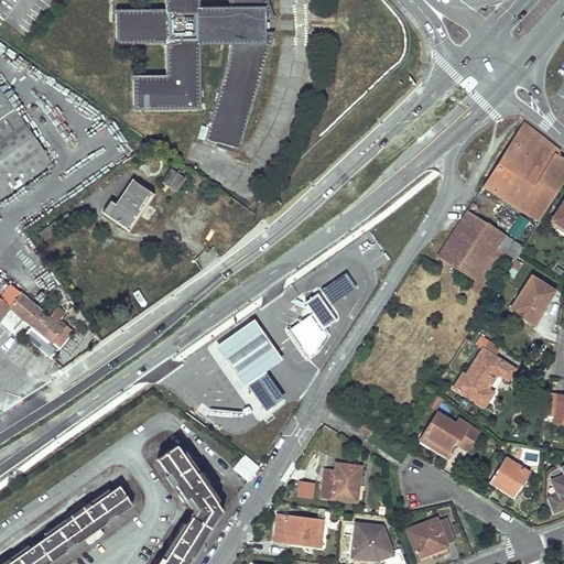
[(201,111),(198,45),(198,33),(237,34),(237,46),(204,143),(237,154),(274,30),(267,30),(267,21),(274,21),(267,0),(234,0),(238,12),(237,24),(198,23),(198,11),(198,0),(165,0),(165,12),(117,12),(117,26),(118,35),(117,45),(167,45),(167,78),(134,78),(134,111),(201,111)]
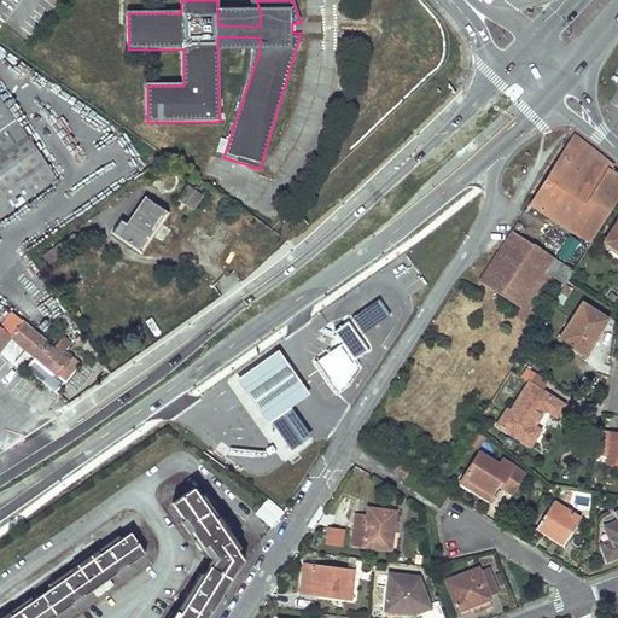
[(261,13),(217,12),(217,25),(260,27),(261,13)]
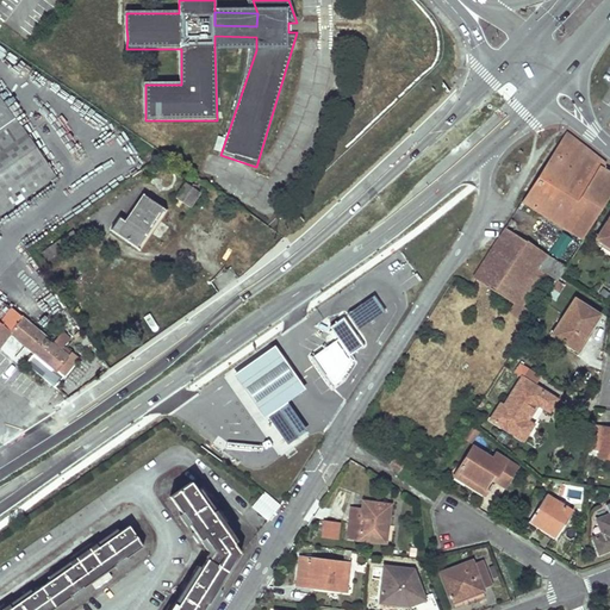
[(256,37),(215,36),(215,49),(256,50),(256,37)]
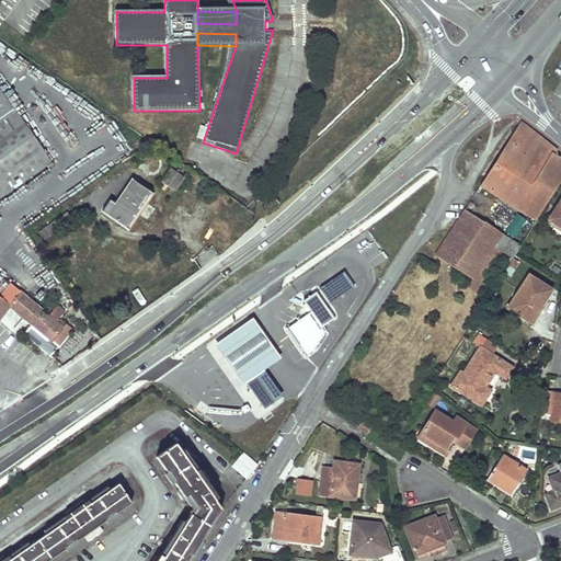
[(0,119),(13,111),(0,91),(0,119)]
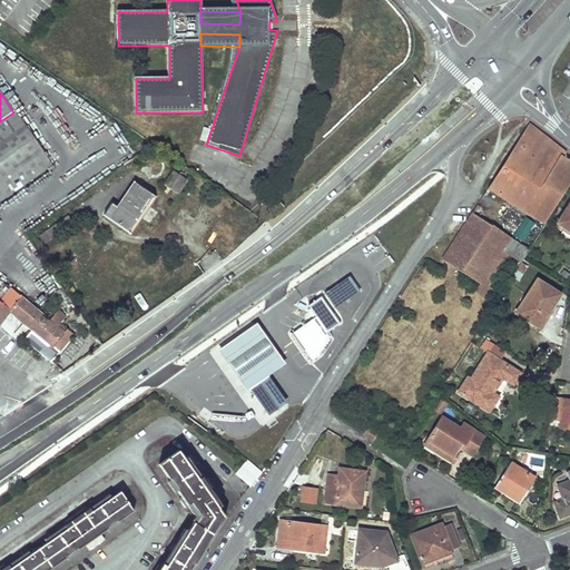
[(0,199),(50,164),(13,112),(0,121),(0,199)]
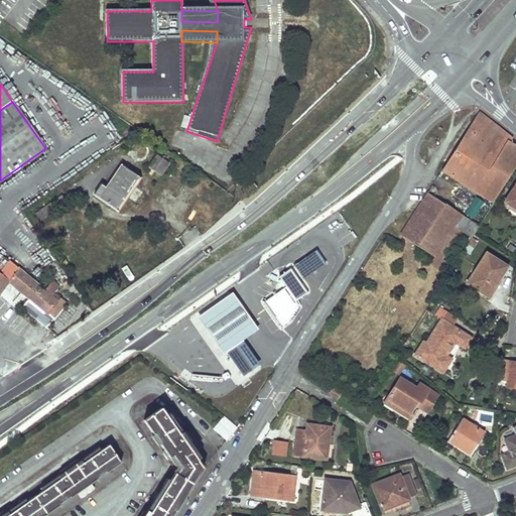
[(515,146),(510,143),(512,139),(478,113),(441,170),(493,203),(494,202),(493,201),(515,163),(515,146)]
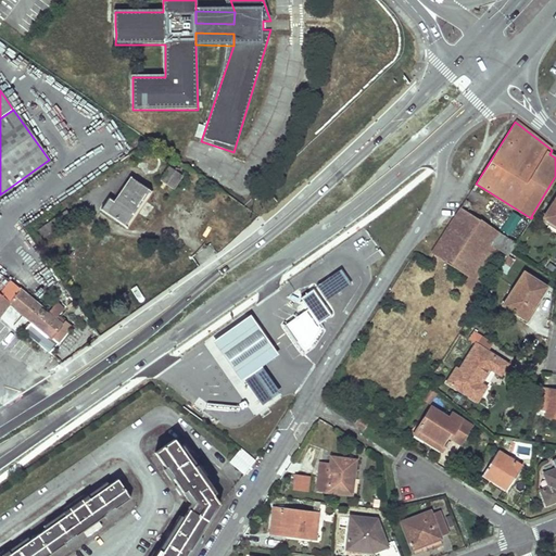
[(215,181),(219,175),(199,160),(194,166),(215,181)]
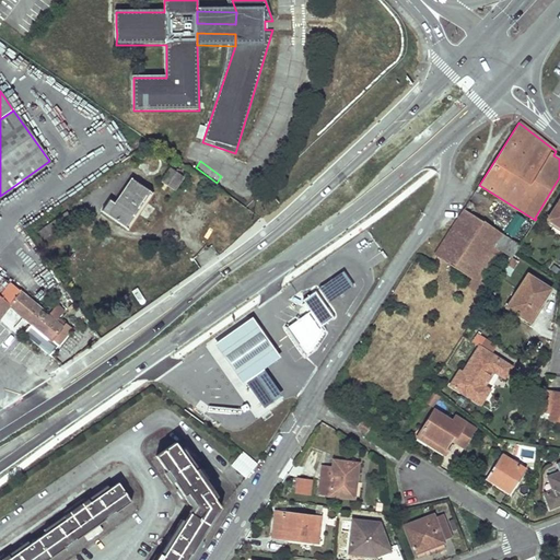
[(170,167),(161,181),(174,189),(183,176),(170,167)]
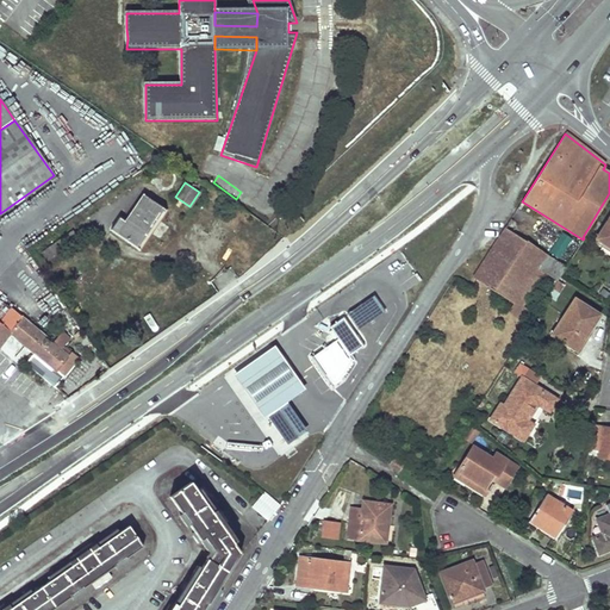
[(119,217),(111,229),(136,246),(162,207),(143,194),(125,221),(119,217)]
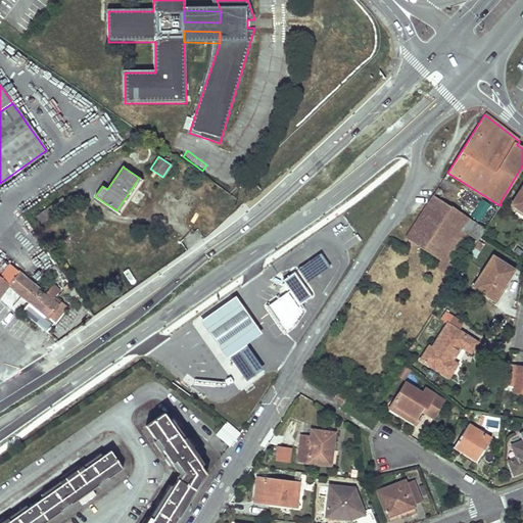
[(139,178),(116,210),(120,212),(142,180),(139,178)]
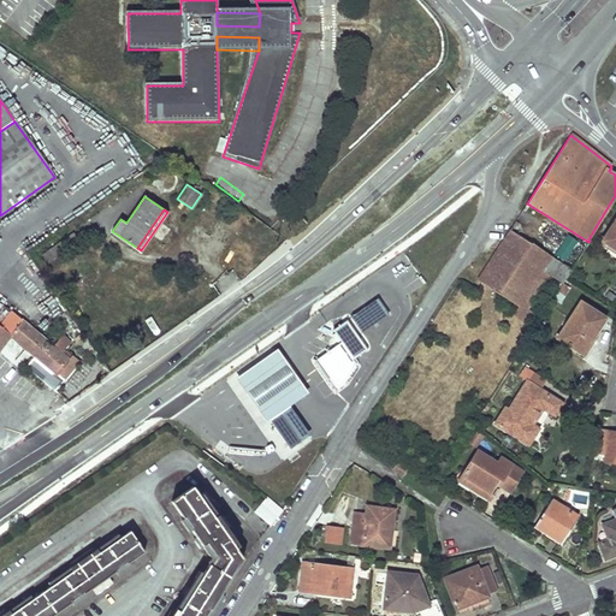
[(615,218),(602,242),(615,250),(615,218)]
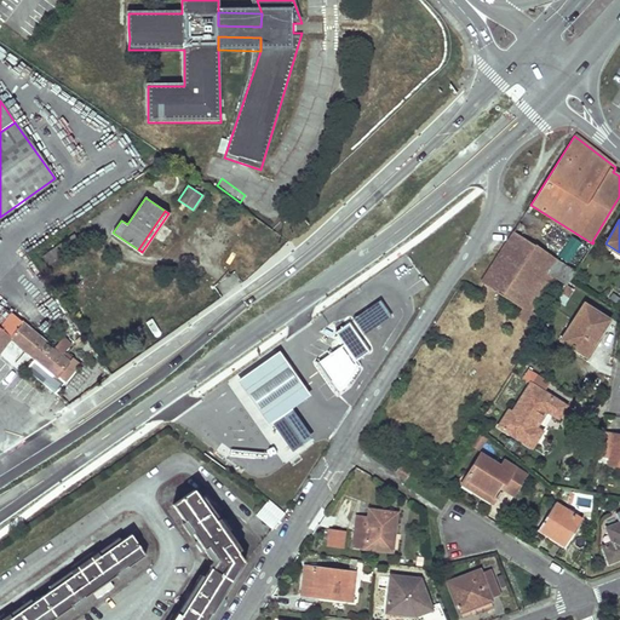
[(574,273),(514,233),(482,282),(521,308),(515,317),(524,323),(529,314),(523,310),(530,298),(537,302),(541,293),(552,277),(566,286),(574,273)]
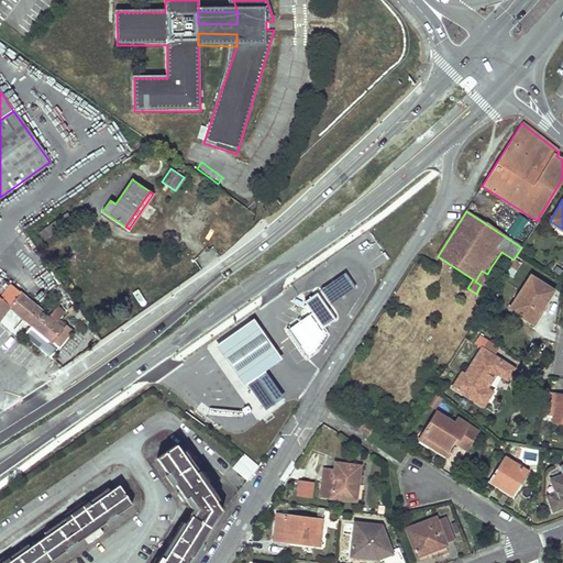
[(67,212),(53,221),(58,229),(72,220),(67,212)]
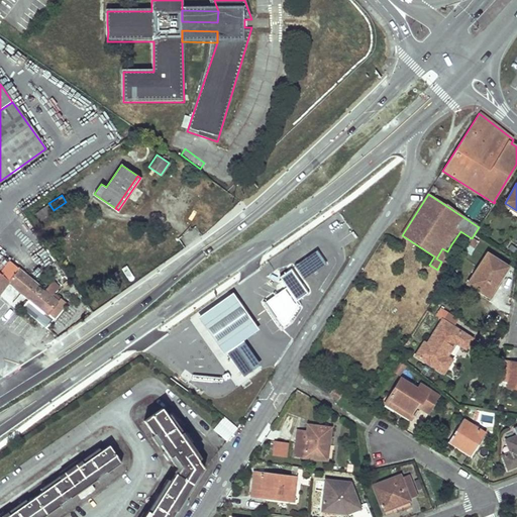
[(464,213),(474,218),(485,202),(476,196),(464,213)]
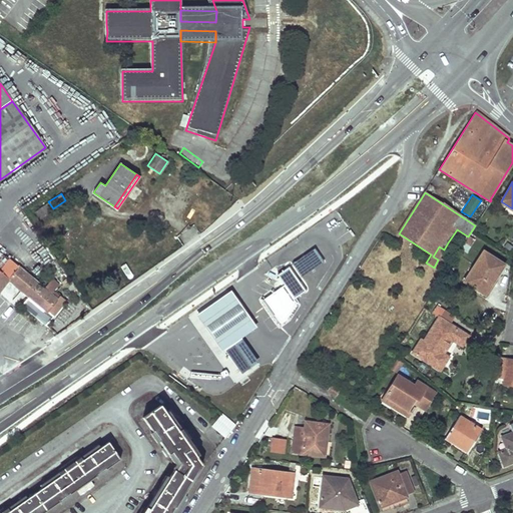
[(48,201),(34,211),(39,218),(53,208),(48,201)]
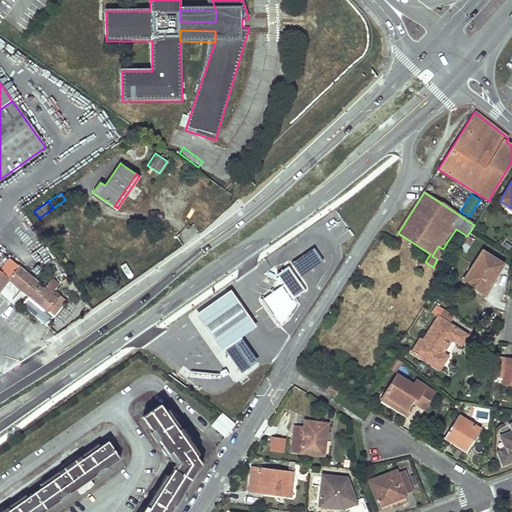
[(21,212),(17,215),(24,225),(28,222),(21,212)]
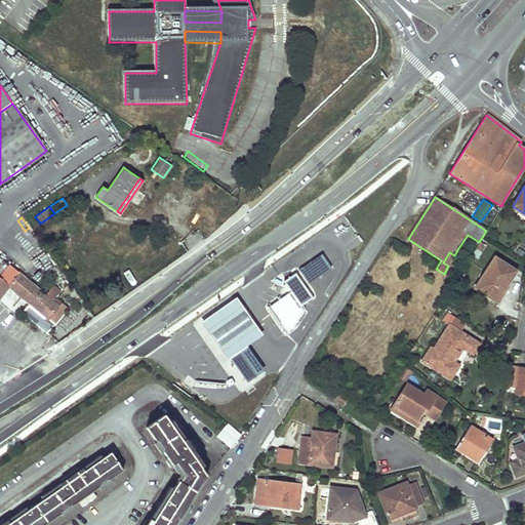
[(458,248),(454,255),(449,252),(443,263),(448,266),(444,274),(449,278),(466,252),(458,248)]
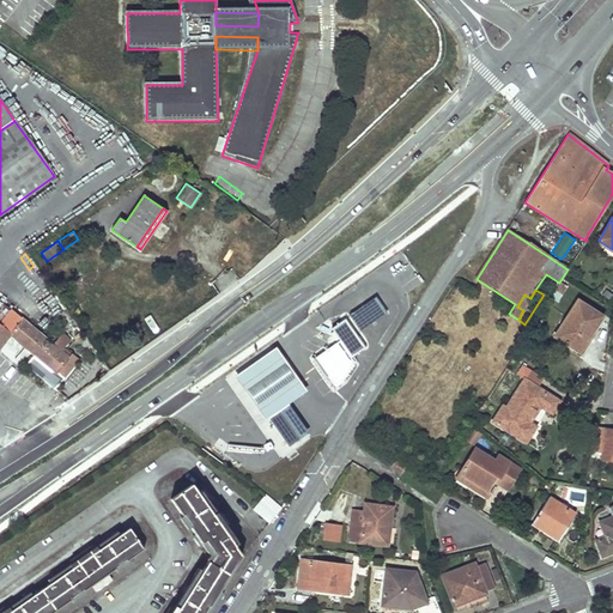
[(0,301),(0,345),(10,334),(55,371),(67,357),(0,301)]
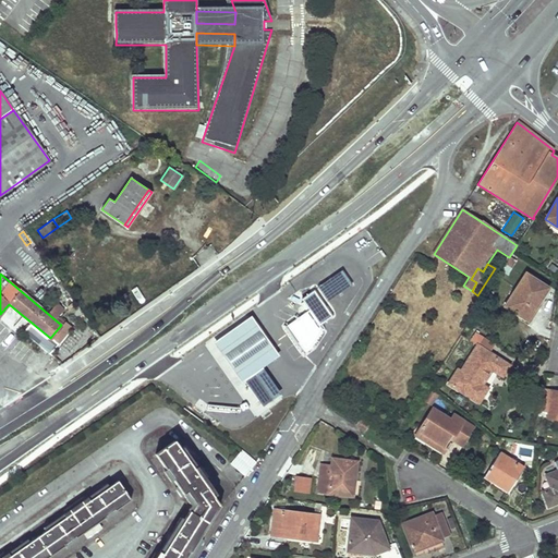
[(530,308),(533,311),(547,288),(525,274),(505,306),(523,318),(530,308)]
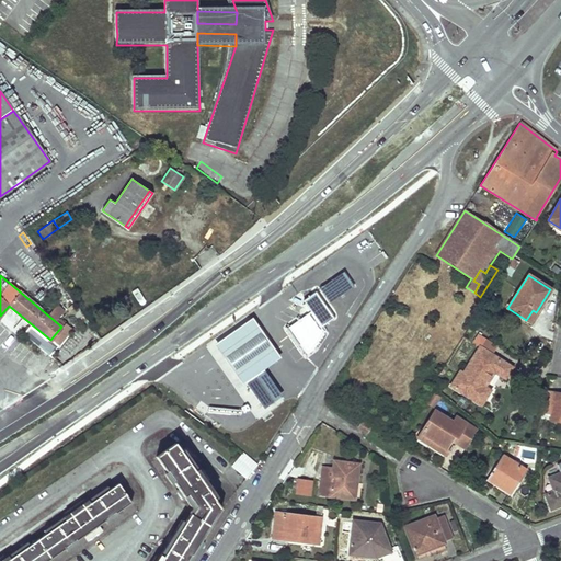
[(332,319),(316,293),(302,301),(310,312),(288,328),(296,341),(306,353),(312,348),(323,331),(320,328),(332,319)]
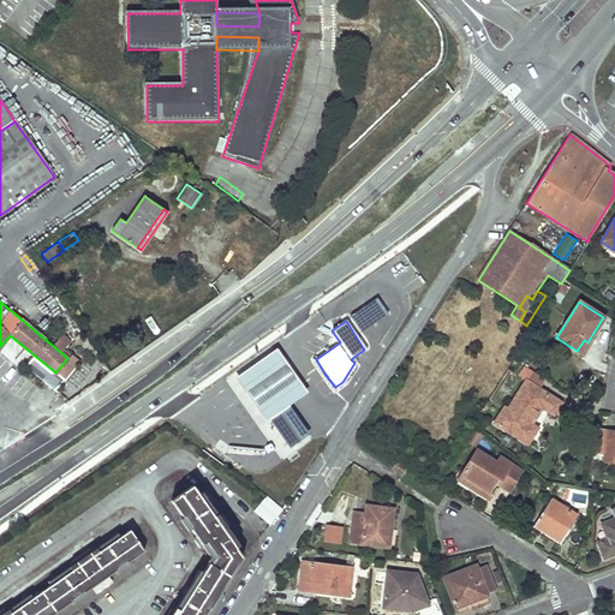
[(580,353),(587,342),(584,340),(577,351),(580,353)]
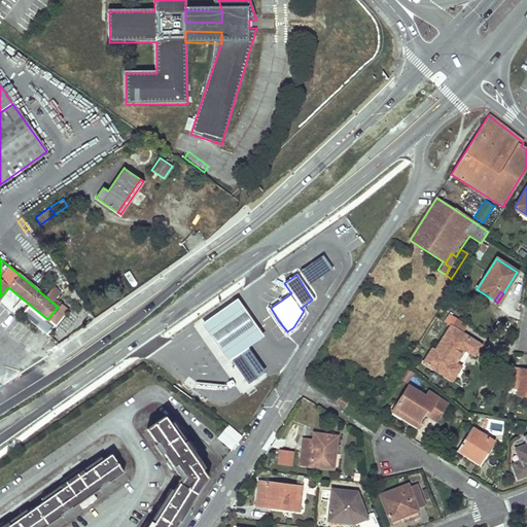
[(455,319),(450,326),(461,334),(466,326),(455,319)]
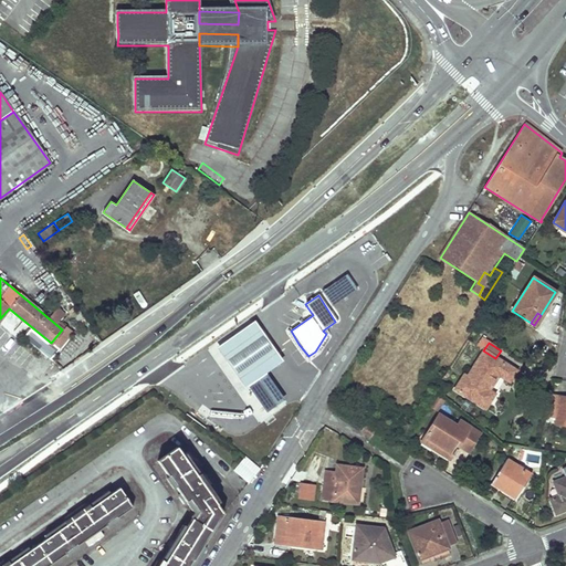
[(515,371),(483,350),(467,376),(464,375),(456,389),(485,408),(494,394),(489,391),(499,375),(509,381),(515,371)]
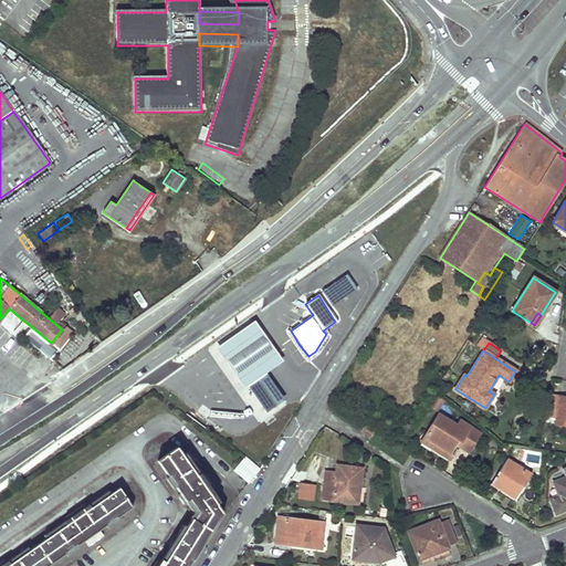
[(293,387),(283,373),(255,392),(265,407),(270,412),(282,405),(293,387)]
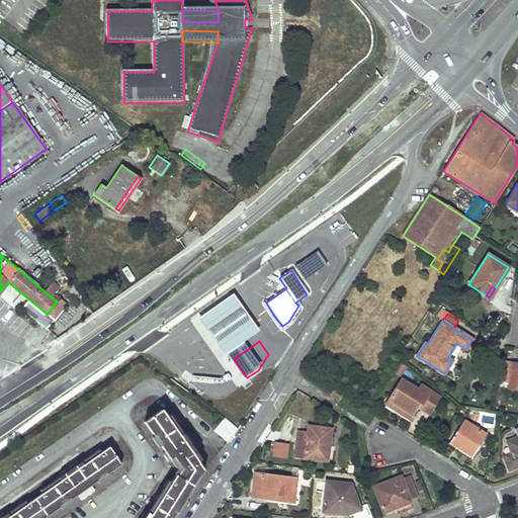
[(402,350),(399,355),(407,360),(410,355),(402,350)]
